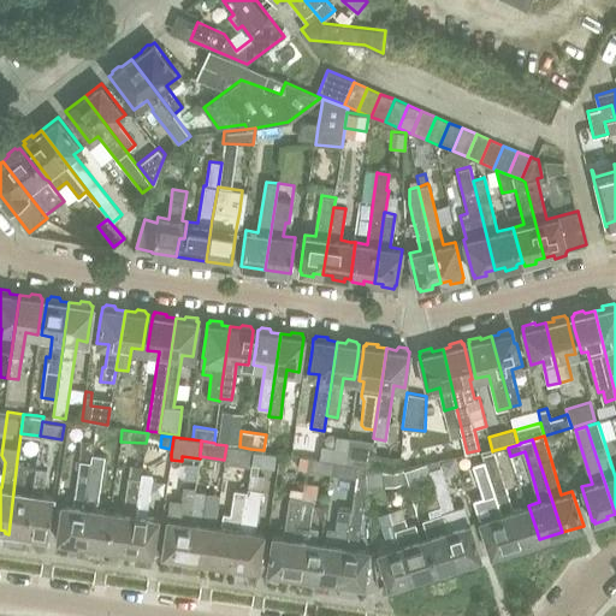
[(240,446),(237,446),(226,445),(224,460),(224,462),(248,466),(250,449),(240,446)]
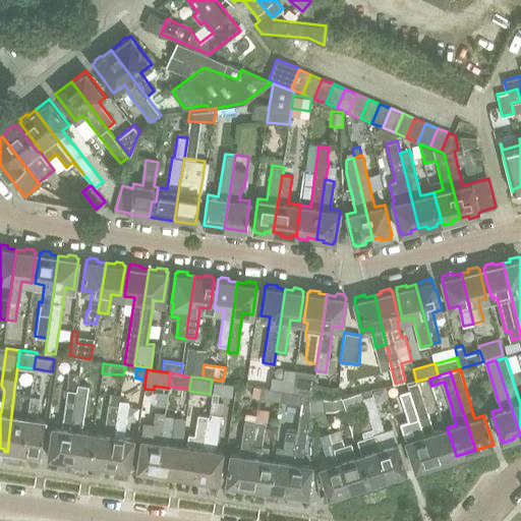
[(77,393),(78,385),(78,381),(68,380),(66,391),(77,393)]
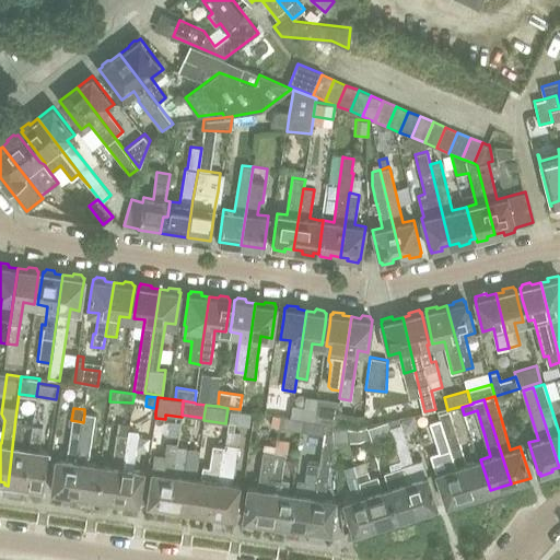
[(483,483),(476,461),(467,464),(450,409),(447,410),(441,412),(466,498),(475,496),(475,497),(485,493),(485,492),(486,492),(483,483)]
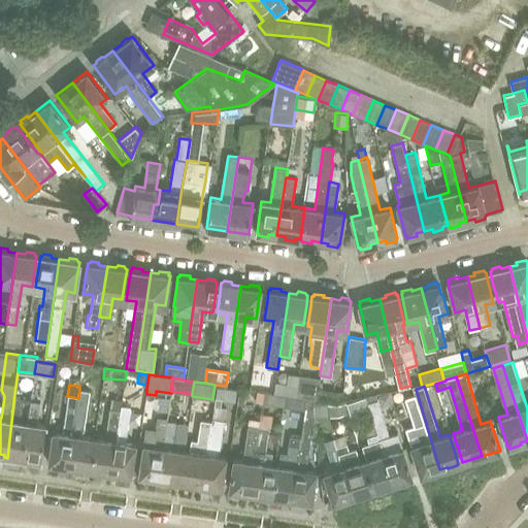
[(303,387),(302,396),(317,398),(318,389),(303,387)]
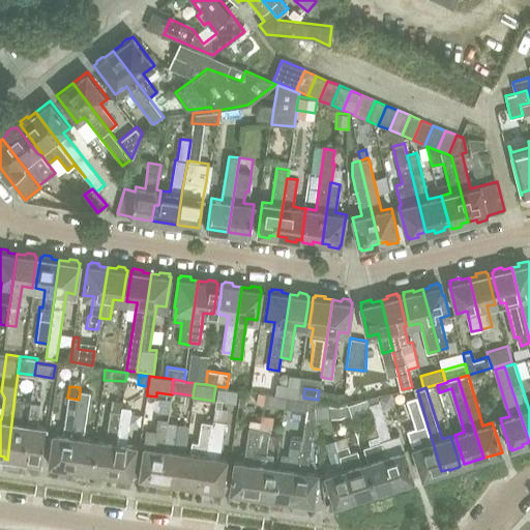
[(319,399),(343,403),(344,393),(321,389),(319,399)]
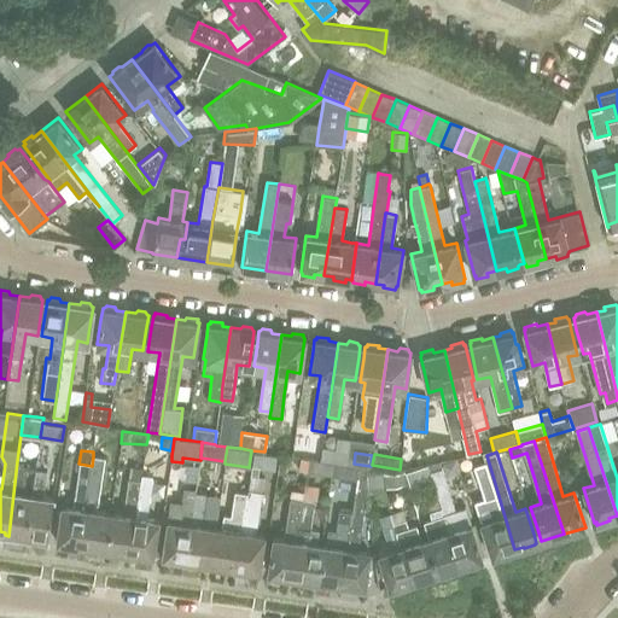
[(505,553),(514,549),(487,455),(473,459),(491,519),(482,522),(489,547),(493,557),(494,557),(495,558),(505,554),(505,553)]
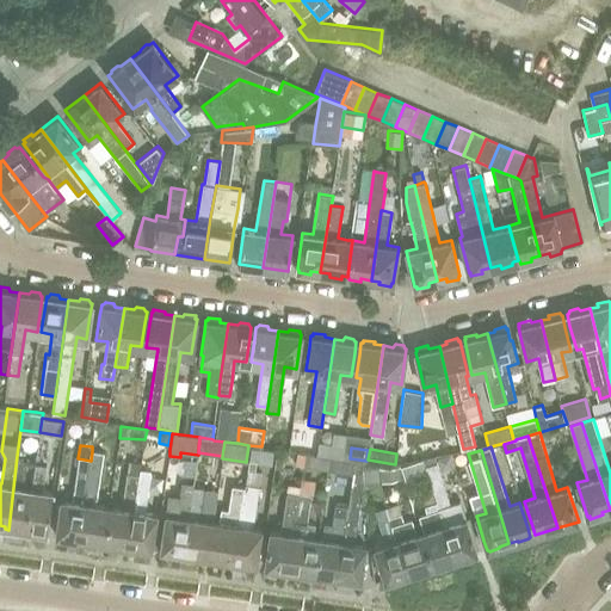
[(102,542),(103,532),(106,505),(96,504),(103,452),(92,451),(91,461),(79,538),(87,539),(88,539),(91,542),(97,543),(99,541),(102,542)]
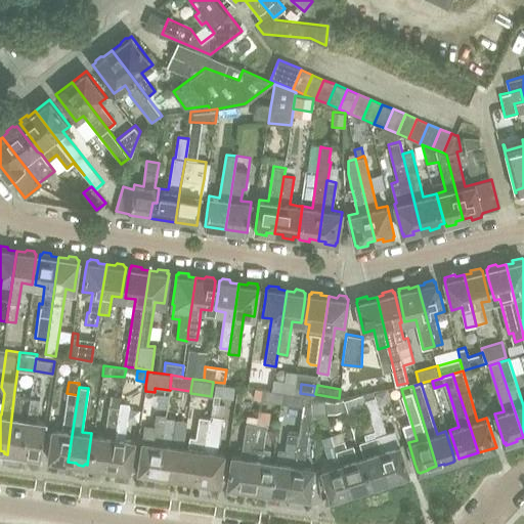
[(282,403),(284,393),(262,390),(260,400),(282,403)]
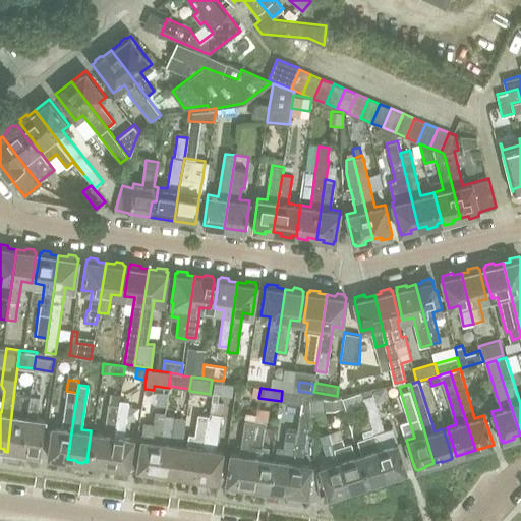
[(18,394),(19,390),(14,389),(7,452),(21,454),(21,451),(22,451),(27,416),(19,415),(22,394),(18,394)]
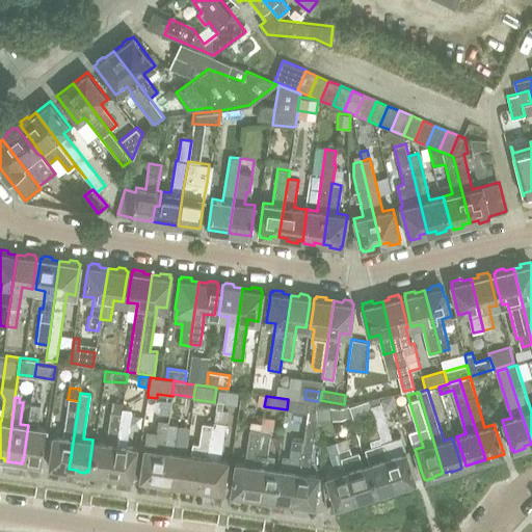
[(414,482),(416,481),(413,471),(406,451),(401,435),(393,437),(379,397),(368,399),(369,400),(373,411),(381,437),(397,487),(405,484),(405,486),(414,483),(414,482)]
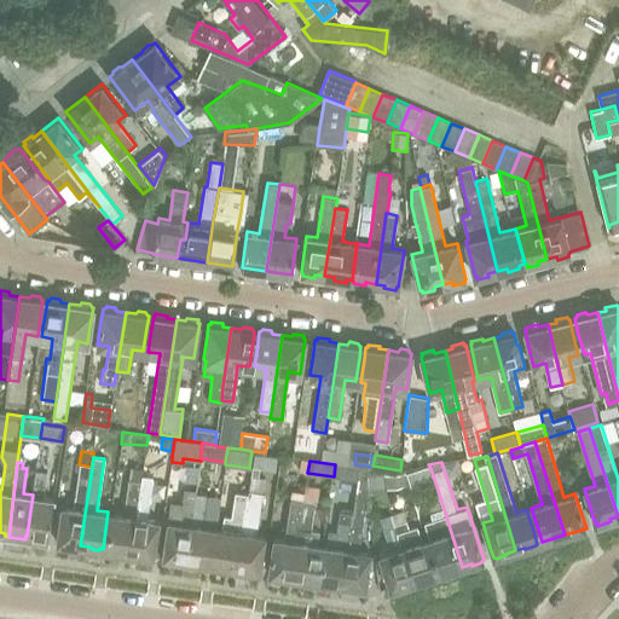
[(79,464),(76,482),(73,507),(62,505),(58,532),(57,542),(58,542),(61,544),(67,545),(69,544),(71,544),(76,545),(80,545),(92,467),(79,464)]
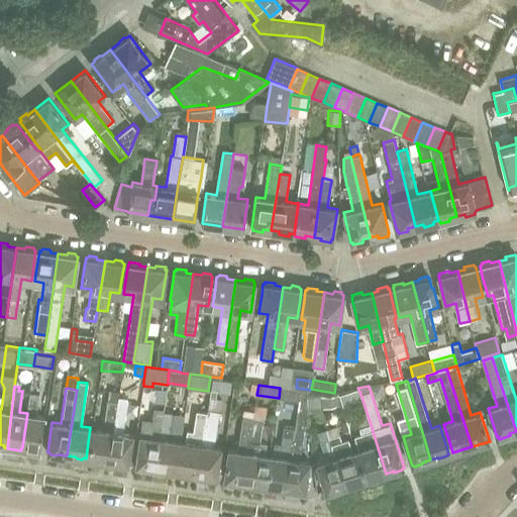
[(279,398),(298,401),(299,391),(280,388),(279,398)]
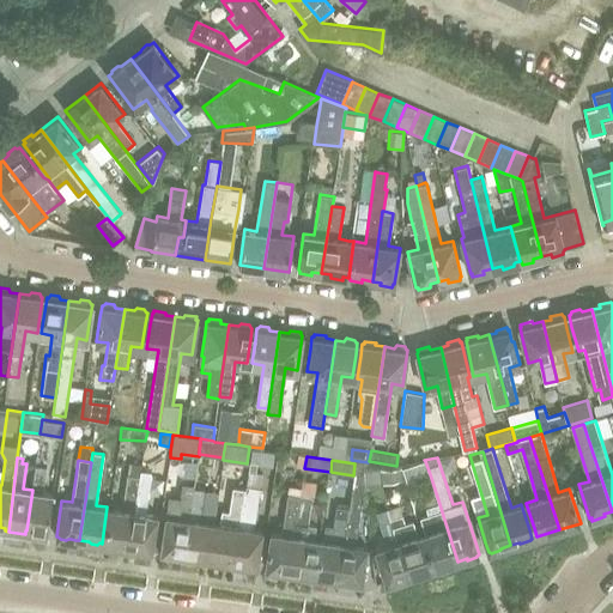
[(256,473),(258,465),(258,462),(249,461),(248,461),(247,472),(256,473)]
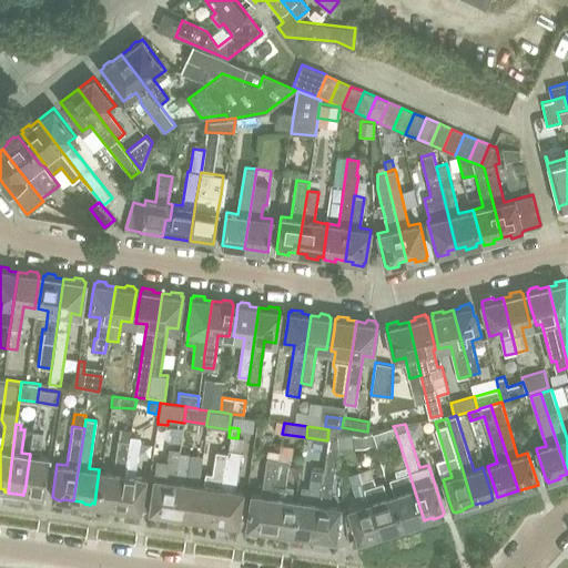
[(398,439),(394,427),(373,434),(377,446),(398,439)]
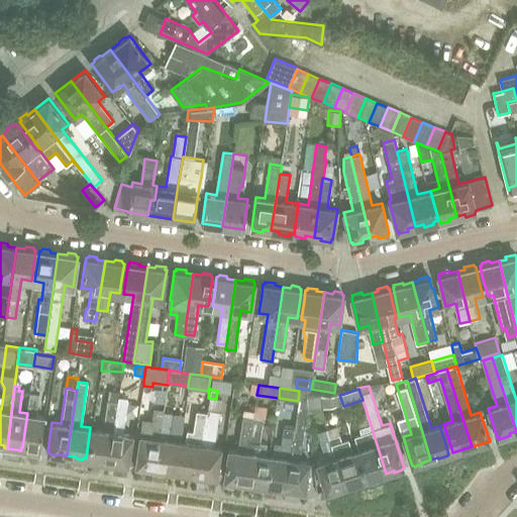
[(309,460),(301,459),(300,459),(302,441),(305,425),(310,425),(306,392),(299,391),(298,401),(294,430),(292,439),(286,489),(295,490),(296,491),(301,492),(303,491),(305,491),(309,460)]
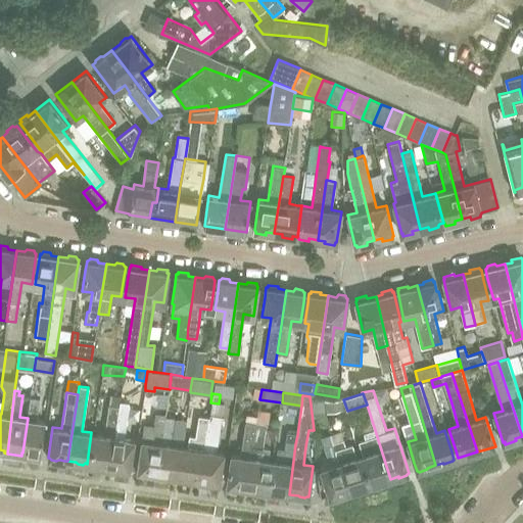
[(28,418),(22,453),(28,454),(28,457),(38,458),(39,456),(40,456),(45,421),(37,420),(40,397),(31,396),(28,418)]
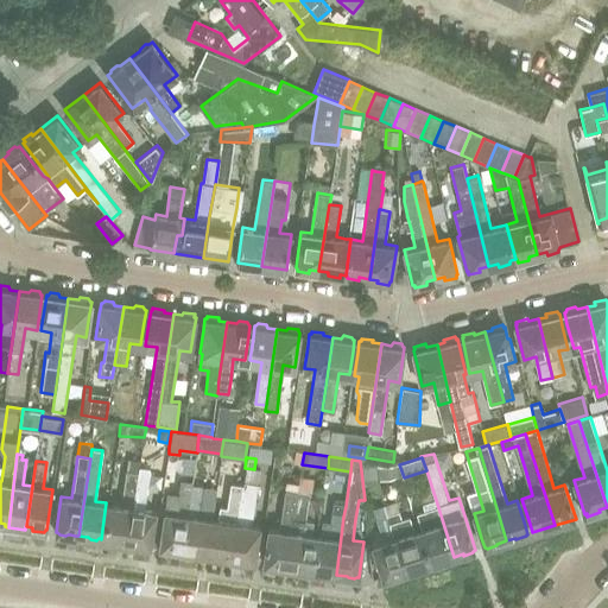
[(361,463),(363,483),(379,481),(377,461),(361,463)]
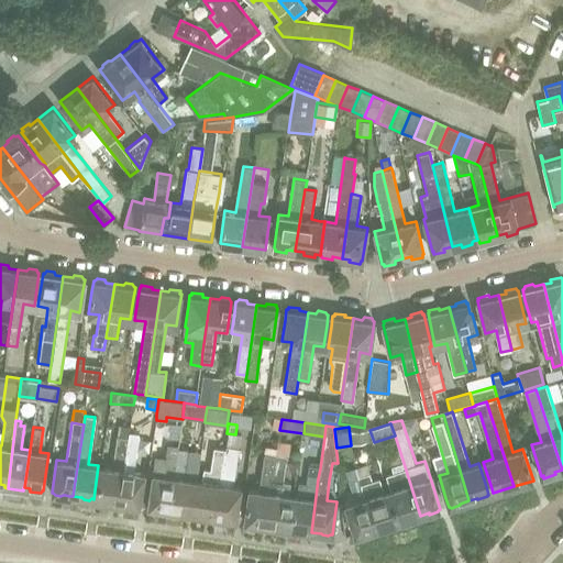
[(350,431),(352,443),(371,440),(368,429),(350,431)]
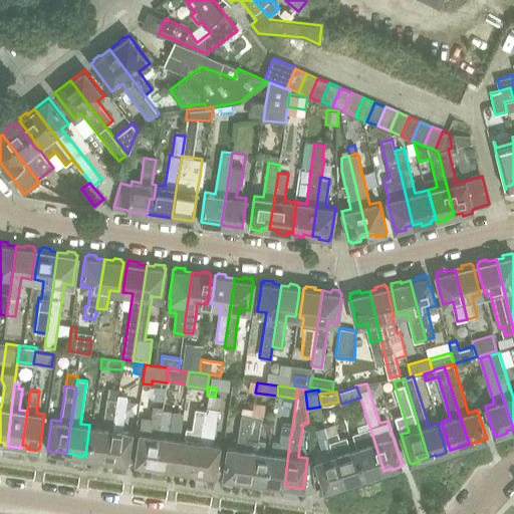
[(117,400),(108,459),(116,461),(115,462),(125,463),(125,462),(127,462),(132,431),(122,430),(127,396),(117,395),(117,400)]
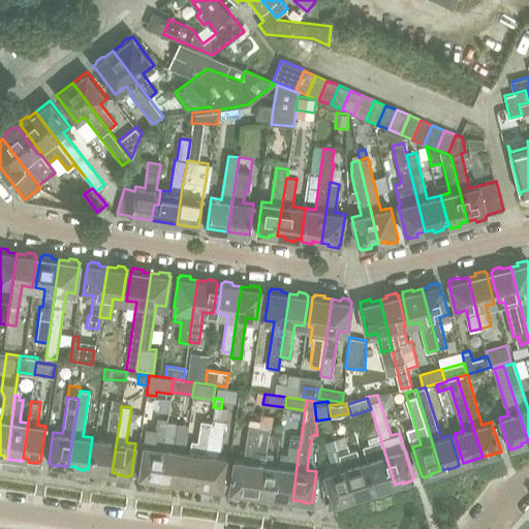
[(211,421),(224,423),(226,409),(221,408),(213,407),(211,421)]
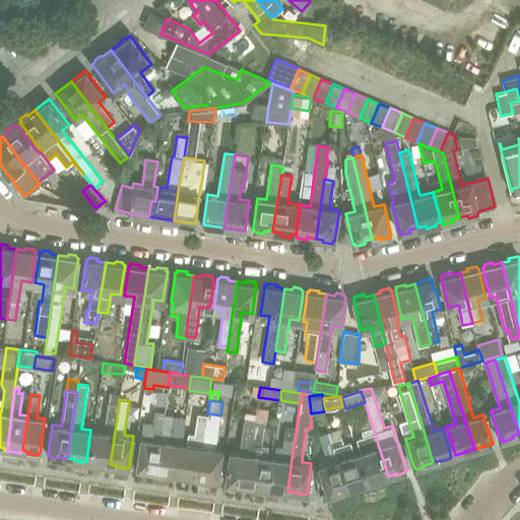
[(95,431),(91,454),(90,461),(91,462),(91,463),(102,465),(102,463),(110,464),(119,404),(109,402),(104,432),(95,431)]
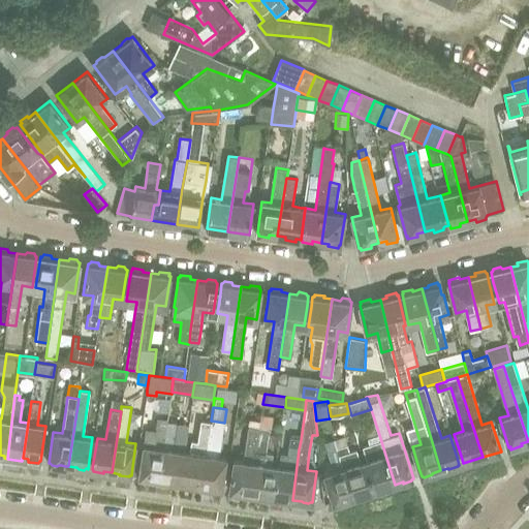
[(173,450),(177,425),(178,413),(168,412),(167,418),(158,478),(167,480),(166,483),(176,484),(177,481),(178,481),(183,453),(173,450)]
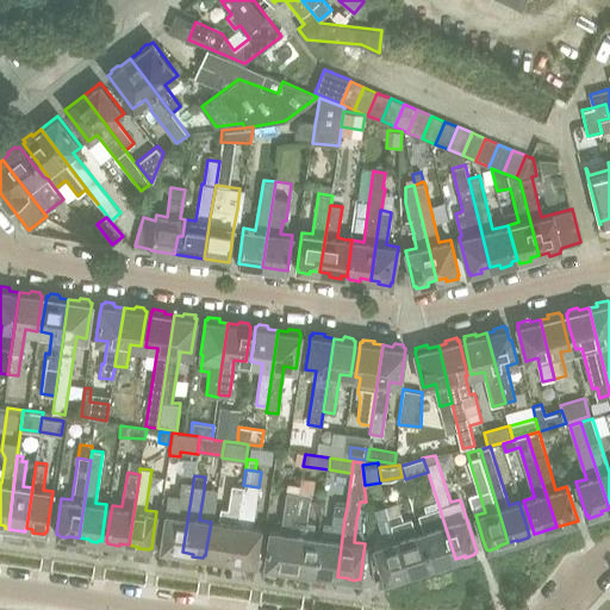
[(178,552),(182,552),(193,483),(182,480),(180,497),(169,496),(167,514),(162,540),(160,548),(162,549),(162,552),(173,553),(173,551),(178,552)]
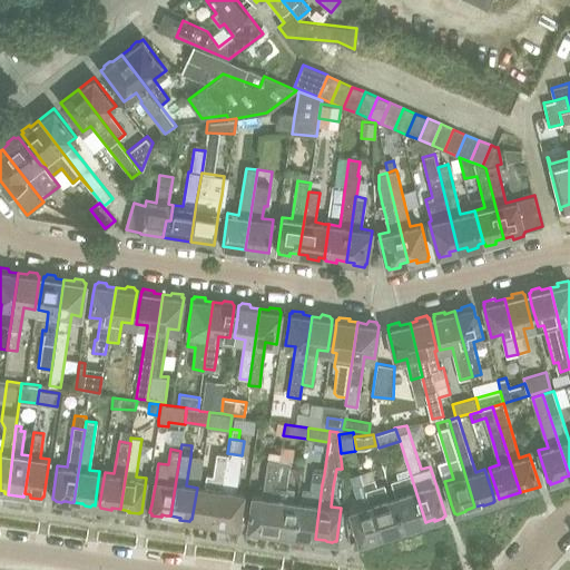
[(226,527),(236,528),(236,526),(239,526),(241,517),(244,493),(236,492),(242,455),(227,453),(227,457),(225,470),(218,523),(227,524),(226,527)]
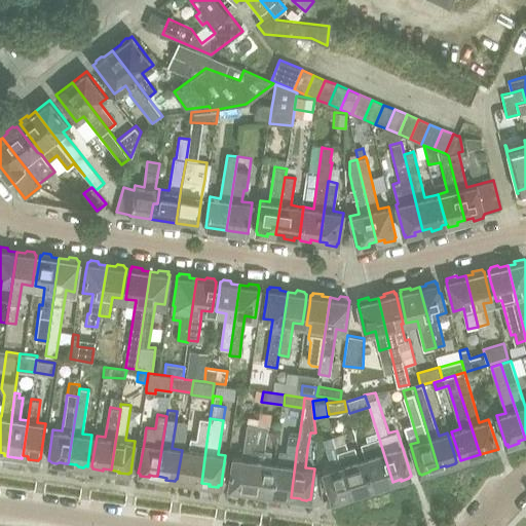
[(186,450),(183,472),(181,480),(183,480),(183,482),(192,483),(192,481),(201,483),(208,434),(210,421),(199,419),(196,441),(189,440),(188,450),(186,450)]
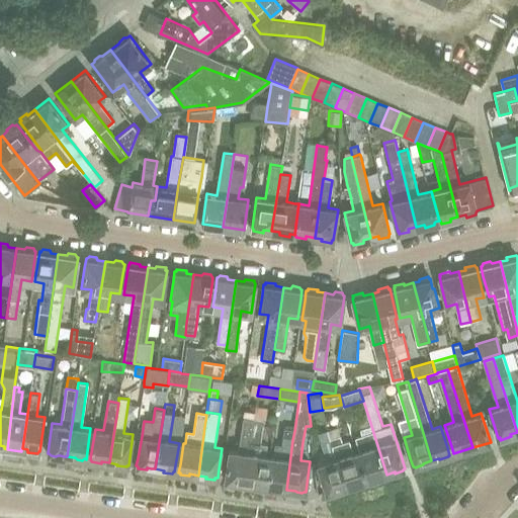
[(236,482),(244,483),(253,418),(244,417),(242,433),(239,451),(230,450),(226,471),(225,480),(227,481),(228,482),(233,483),(236,482)]
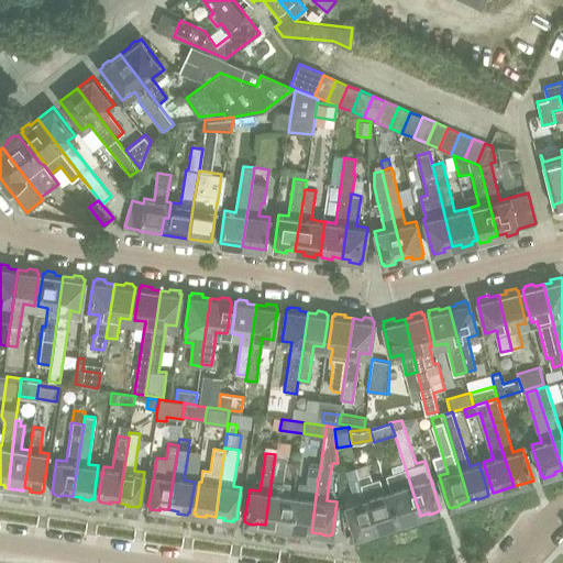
[(286,529),(286,528),(291,496),(287,495),(288,484),(282,483),(284,468),(286,455),(275,453),(275,454),(265,525),(275,526),(274,528),(286,529)]
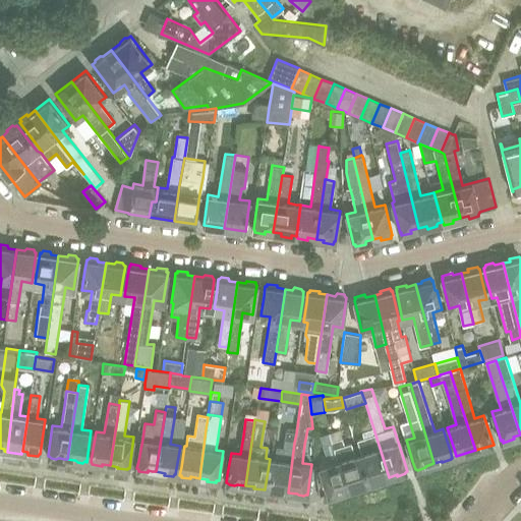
[(360,454),(369,482),(371,482),(371,484),(380,481),(381,481),(381,479),(389,477),(373,428),(364,431),(365,437),(357,439),(361,453),(360,454)]
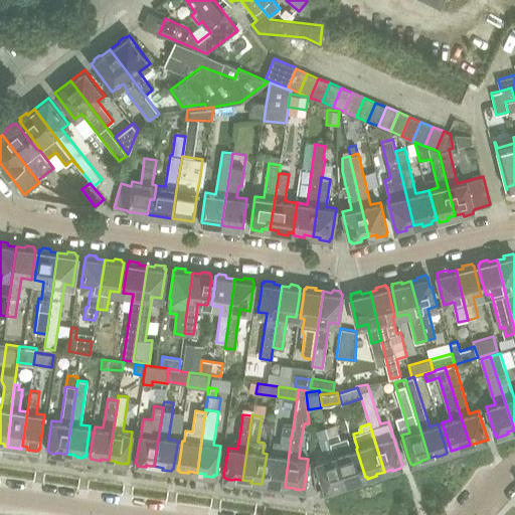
[(277,485),(285,487),(291,438),(293,428),(283,426),(280,445),(274,444),(272,454),(271,454),(267,476),(266,485),(276,487),(277,485)]
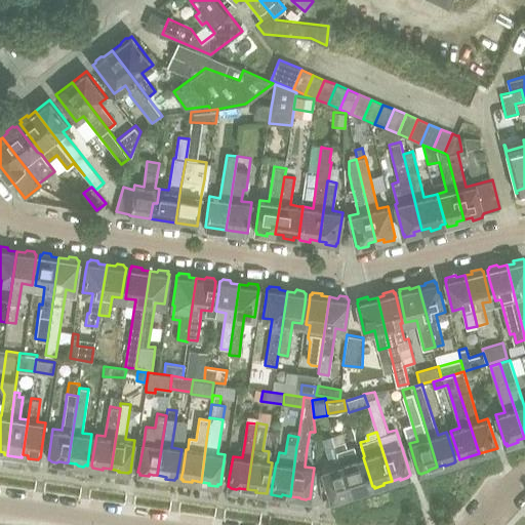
[(368,488),(366,480),(360,458),(358,458),(354,445),(346,447),(345,443),(335,446),(351,493),(358,491),(359,493),(367,490),(367,488),(368,488)]
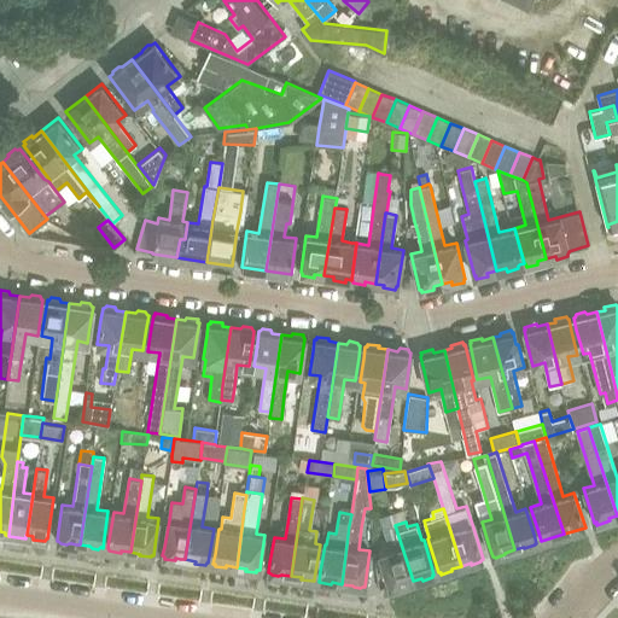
[(402,584),(413,581),(395,525),(383,529),(390,551),(385,552),(379,553),(390,588),(392,588),(392,590),(403,587),(402,584)]
